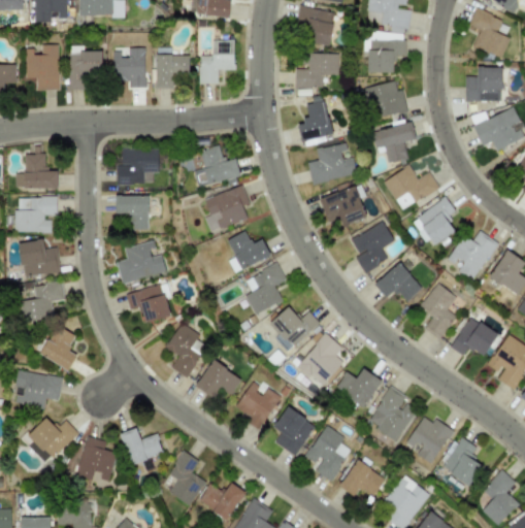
[(0,0),(0,9),(24,9),(24,0),(0,0)]
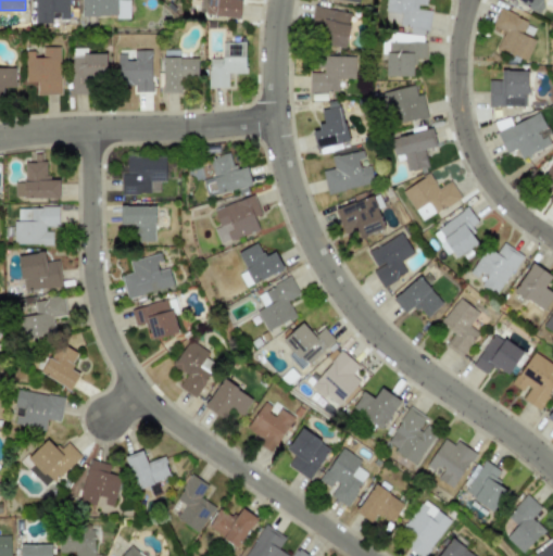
[(36,0),(37,23),(54,23),(54,13),(62,13),(62,19),(72,19),(72,0),(36,0)]
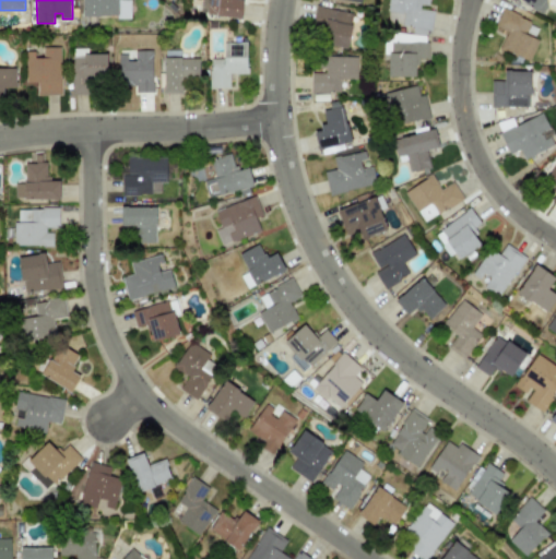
[(132,0),(84,0),(85,18),(132,16),(132,0)]
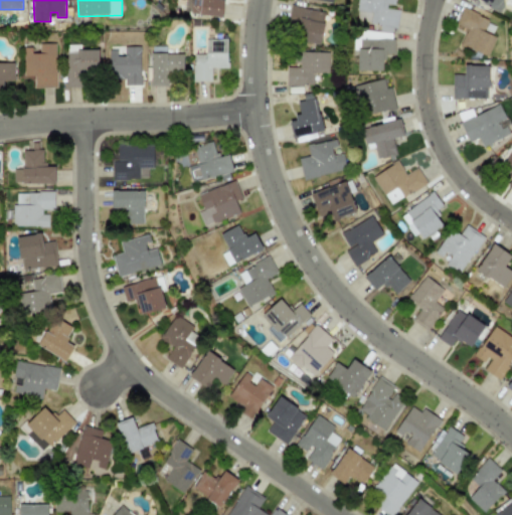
[(194,0),(194,15),(225,16),(225,0),(194,0)]
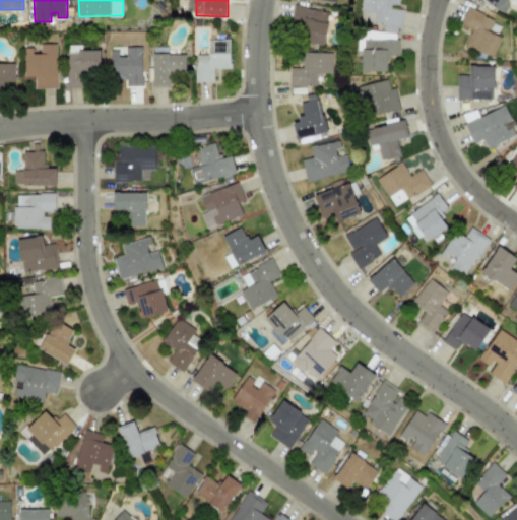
[(363,0),(362,21),(386,24),(386,31),(400,34),(403,8),(400,8),(401,0),(363,0)]
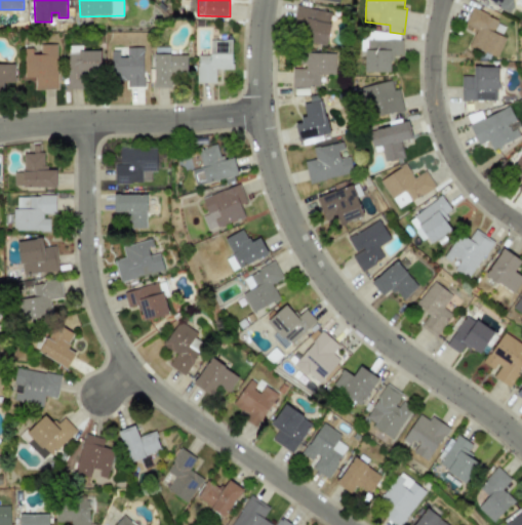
[(489,0),(506,10),(512,0),(489,0)]
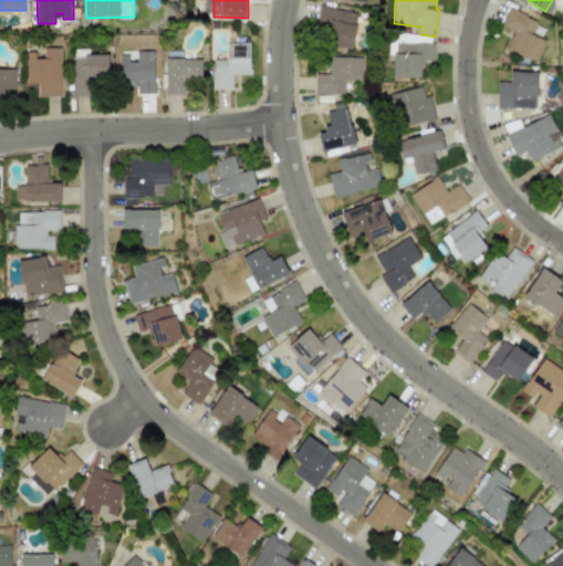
[(538,62),(548,40),(533,33),(539,21),(511,8),(503,27),(515,32),(508,49),(538,62)]
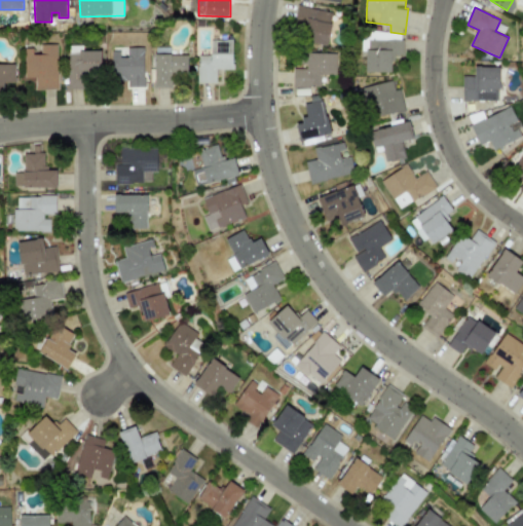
[(328,46),(335,15),(301,8),(296,26),(309,29),(306,41),(328,46)]
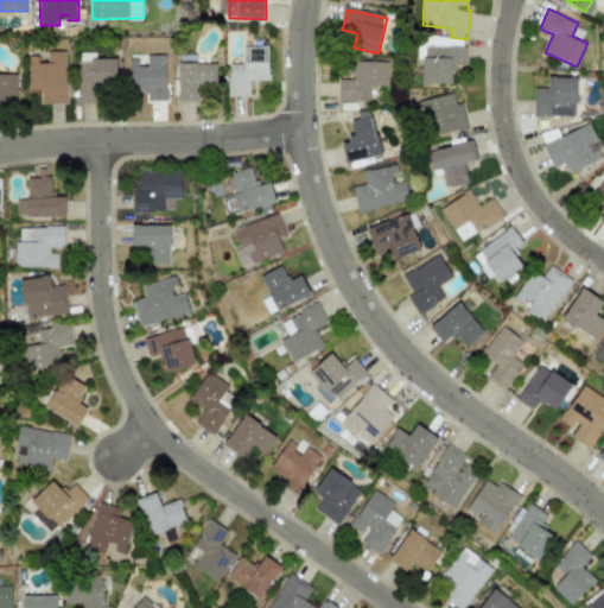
[(252,80),(271,81),(271,46),(246,46),(246,64),(231,64),(230,96),(252,96),(252,80)]
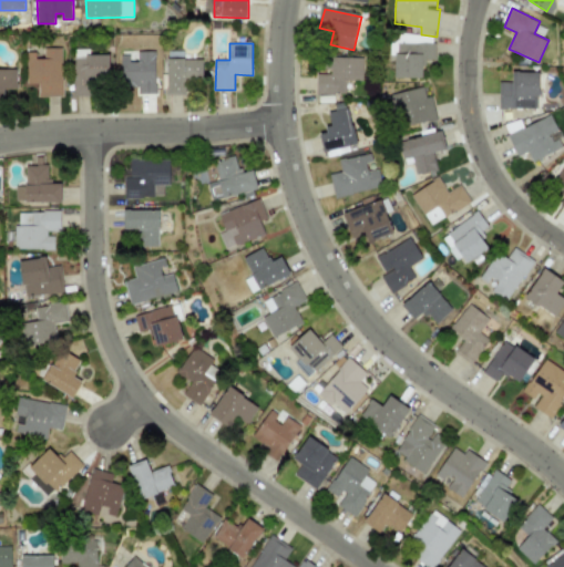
[(64,48),(45,48),(45,59),(37,59),(36,52),(29,52),(29,84),(40,83),(40,96),(65,96),(64,48)]
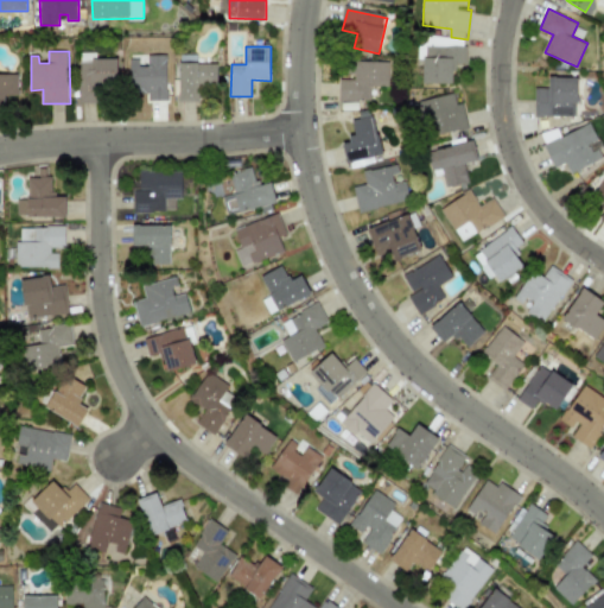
[(81,102),(100,102),(101,87),(119,87),(119,57),(81,56),(81,102)]
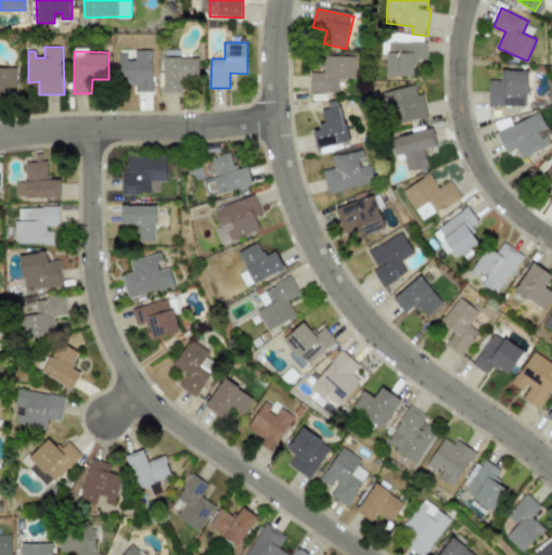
[(154,51),(119,51),(120,86),(137,86),(137,92),(154,91),(154,51)]
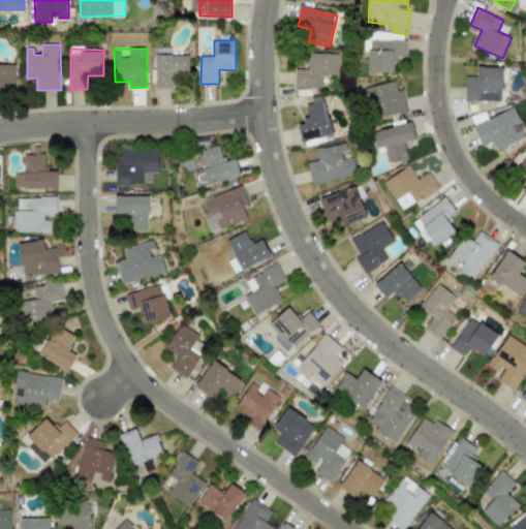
[(297,88),(323,88),(325,74),(338,74),(339,54),(304,53),(303,67),(297,67),(297,88)]
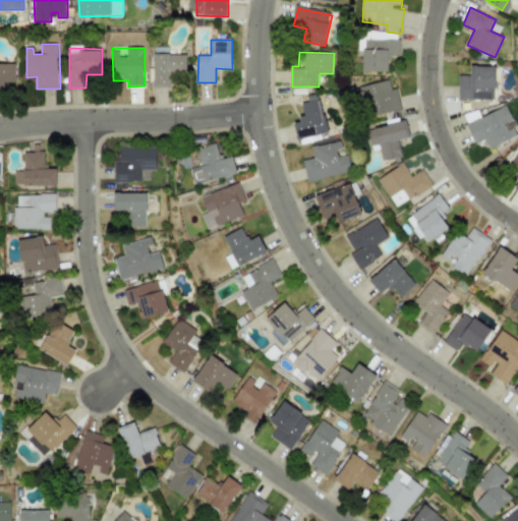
[(155,88),(172,88),(172,72),(188,72),(188,54),(155,54),(155,88)]
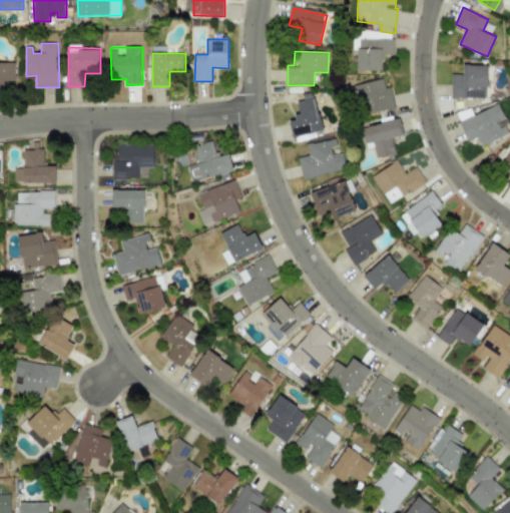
[(5,80),(17,80),(16,61),(0,61),(0,93),(5,93),(5,80)]
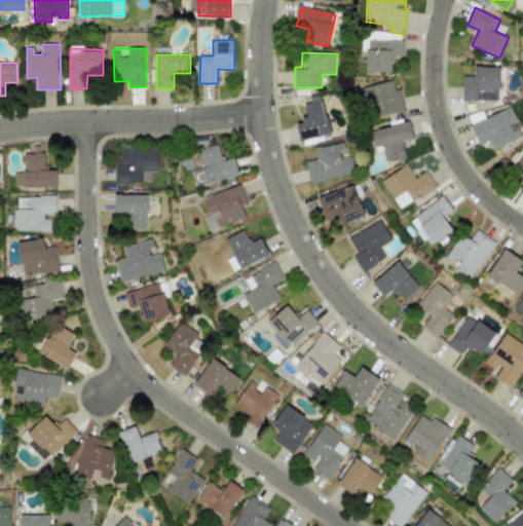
[(501,67),(477,67),(476,75),(467,75),(465,100),(500,101),(501,67)]
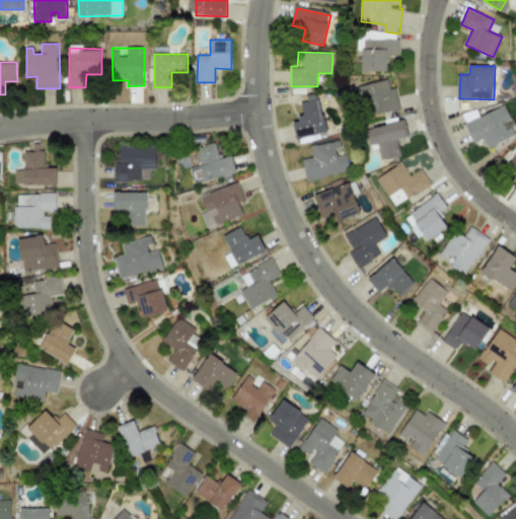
[(361,85),(367,117),(400,110),(396,87),(390,88),(389,80),(361,85)]
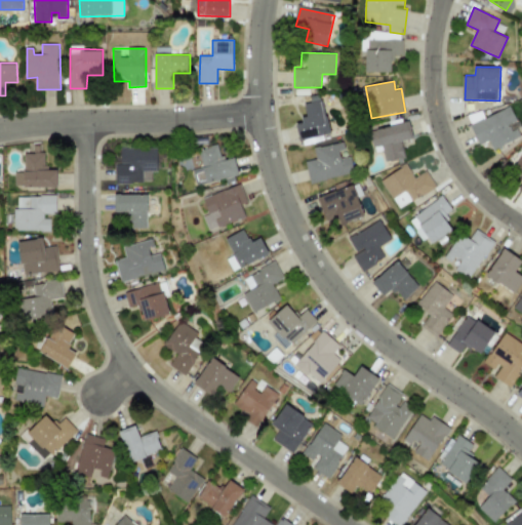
[(305,103),(308,119),(296,121),(299,139),(330,133),(323,99),(305,103)]
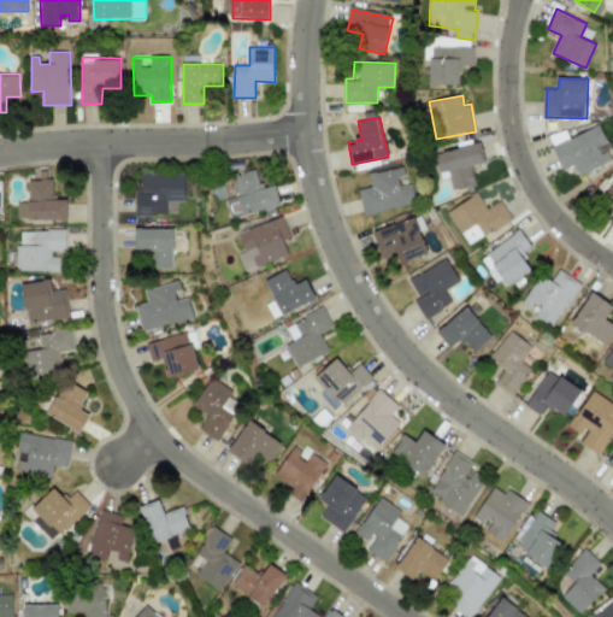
[(612,160),(606,146),(609,144),(600,125),(570,139),(566,129),(549,136),(564,171),(576,165),(581,176),(612,160)]
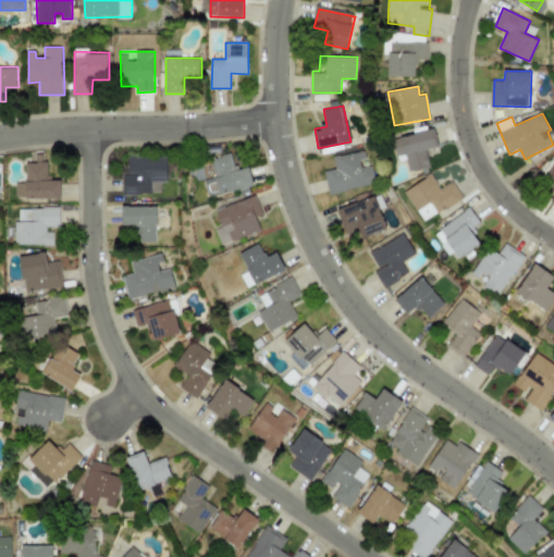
[(394,137),(398,161),(408,159),(410,171),(431,168),(427,149),(439,147),(435,130),(394,137)]
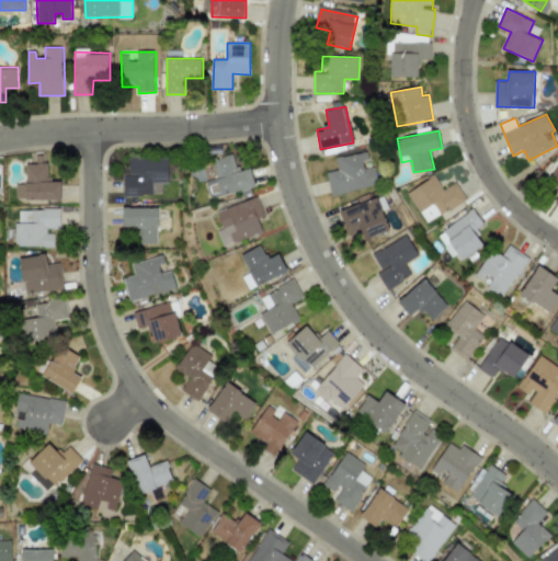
[(332,195),(378,185),(372,150),(337,158),(339,170),(328,172),(332,195)]
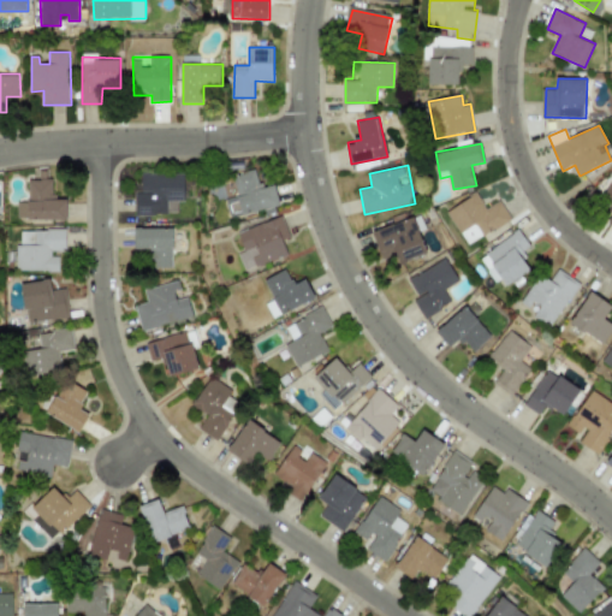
[(226,199),(232,218),(281,206),(275,184),(263,188),(259,170),(233,176),(238,195),(226,199)]
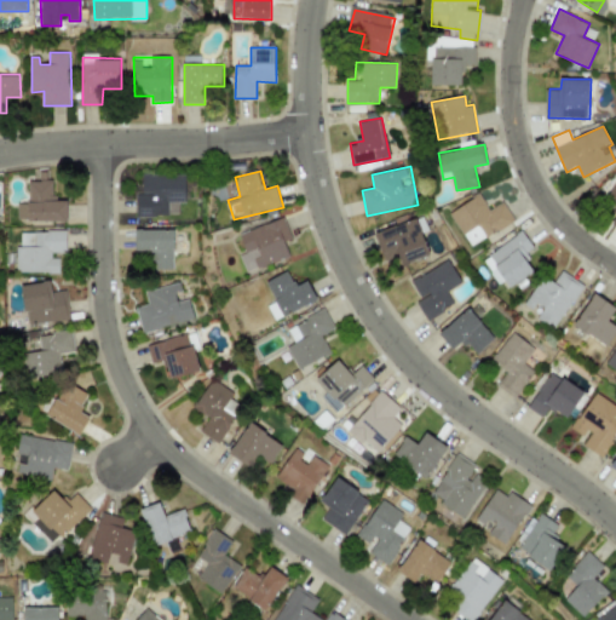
[(170,202),(188,202),(188,173),(144,174),(144,193),(137,193),(138,217),(170,216),(170,202)]
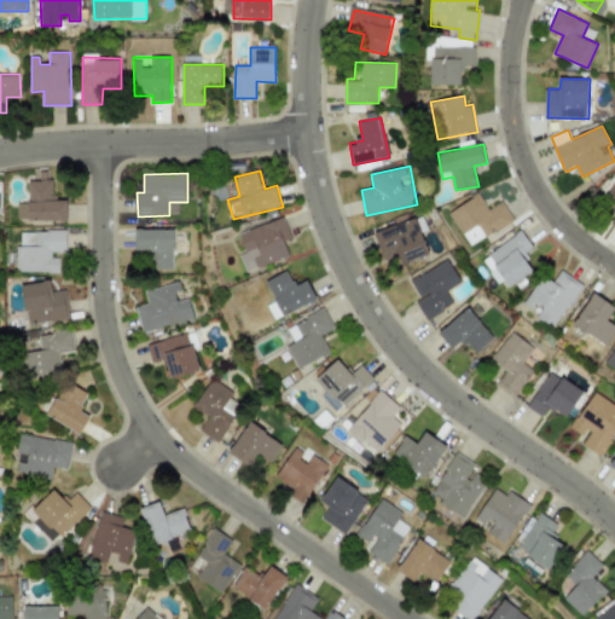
[(69,201),(56,201),(56,180),(30,180),(29,220),(68,220),(69,201)]
